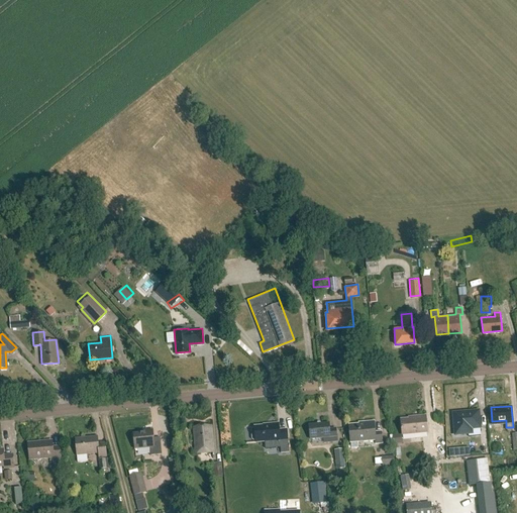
[(479,408),(452,410),(454,428),(468,427),(468,422),(480,421),(479,408)]
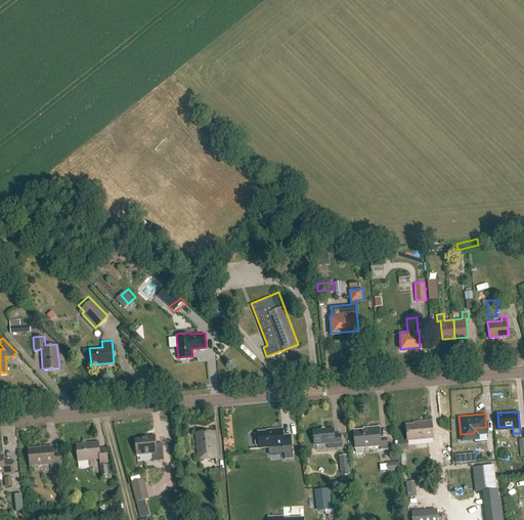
[(433,436),(432,419),(417,420),(418,422),(405,424),(406,438),(433,436)]
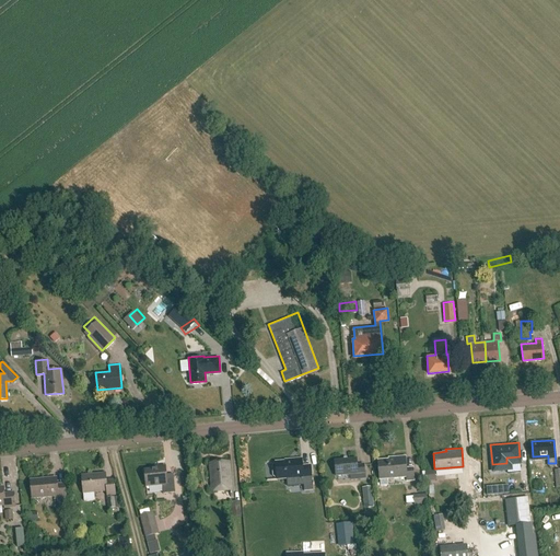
[(406,466),(405,454),(395,455),(396,458),(378,459),(380,476),(406,474),(407,477),(413,477),(412,466),(406,466)]
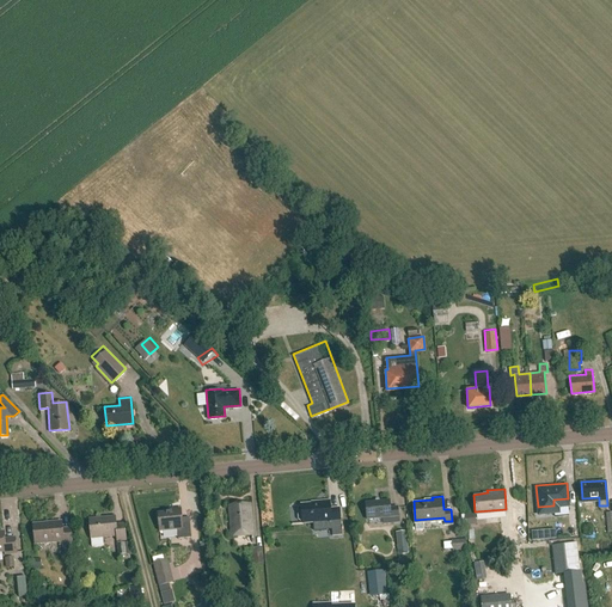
[(330,507),(330,498),(317,500),(317,501),(301,503),(301,506),(299,506),(298,507),(299,517),(300,519),(303,519),(303,521),(325,519),(326,525),(341,523),(340,506),(330,507)]
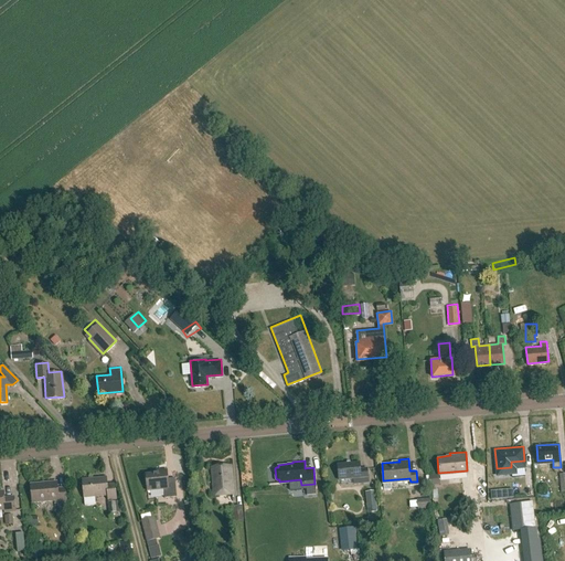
[(360,467),(359,461),(338,463),(339,478),(360,476),(361,480),(369,480),(366,466),(360,467)]
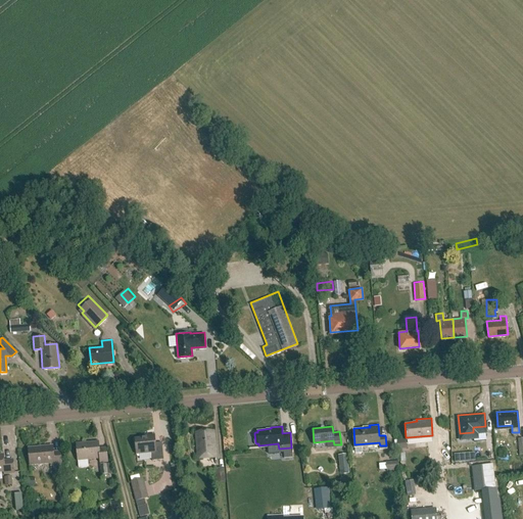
[(216,455),(214,428),(195,429),(197,457),(216,455)]
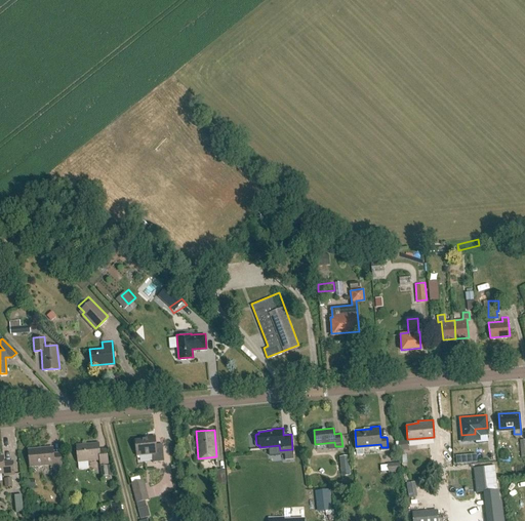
[(157,442),(156,434),(146,434),(146,436),(134,437),(136,453),(152,452),(153,459),(164,458),(163,441),(157,442)]
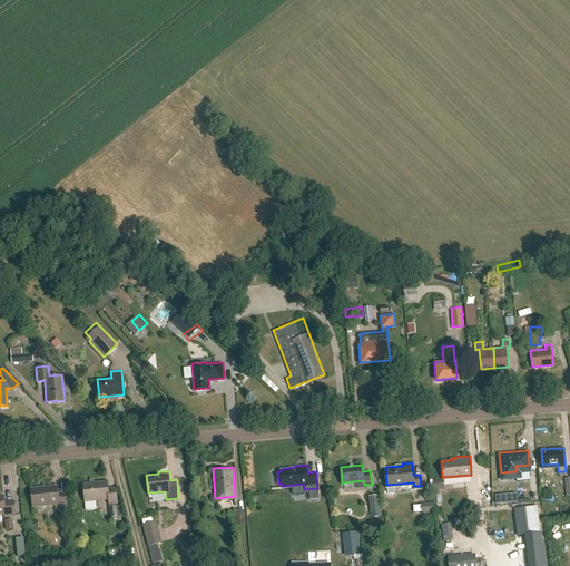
[(107,487),(107,480),(82,482),(85,500),(108,498),(109,503),(117,501),(116,486),(107,487)]
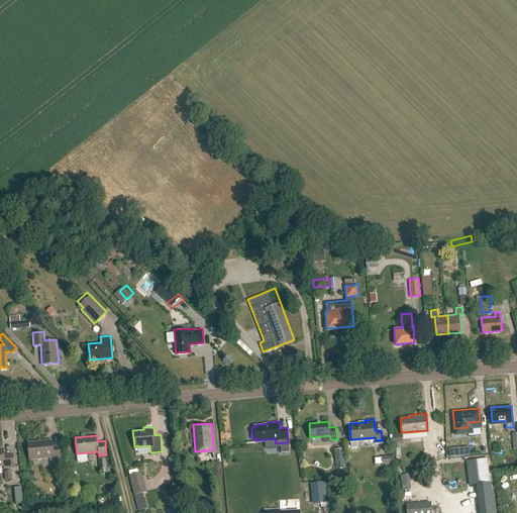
[(52,446),(52,439),(27,442),(29,457),(50,455),(50,457),(61,456),(60,445),(52,446)]
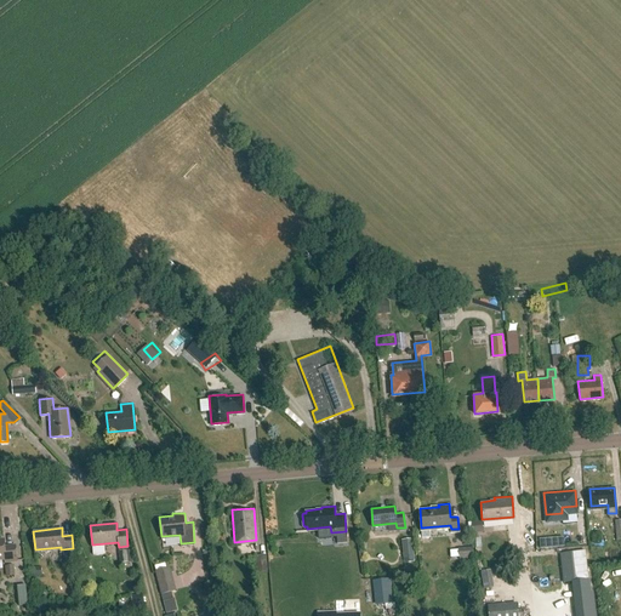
[(4,546),(3,537),(0,536),(0,558),(5,558),(6,560),(16,559),(15,545),(4,546)]
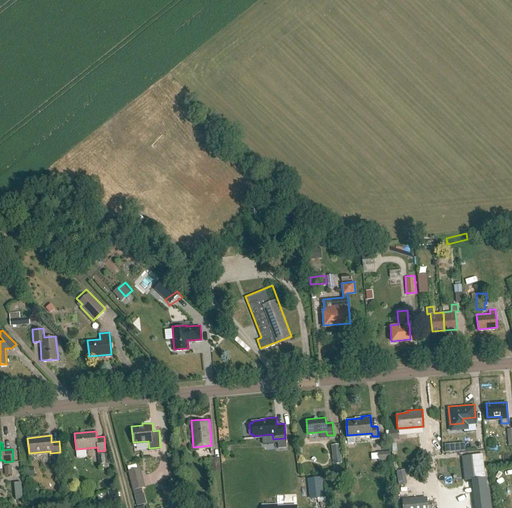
[(341,459),(339,442),(331,442),(332,460),(341,459)]
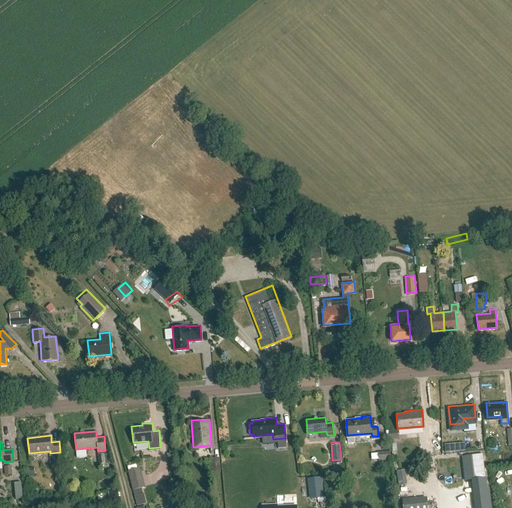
[(391,461),(390,448),(378,449),(378,458),(382,457),(382,462),(391,461)]
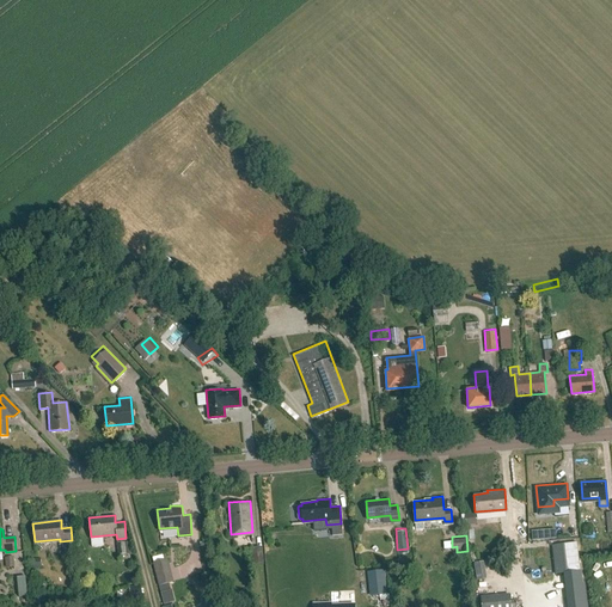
[(132,550),(130,538),(117,539),(117,551),(132,550)]
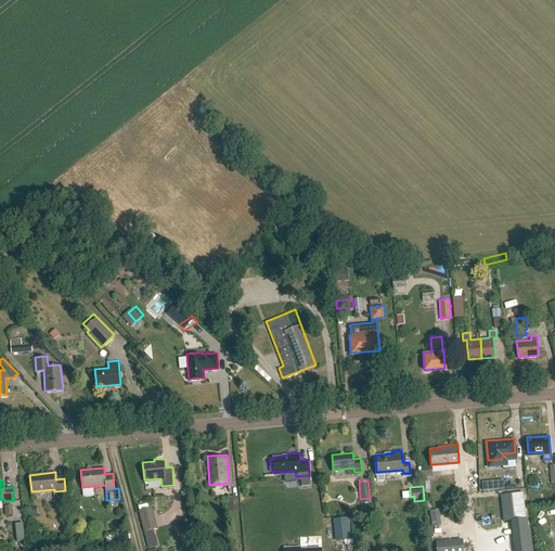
[(229,508),(239,507),(237,492),(228,494),(229,508)]
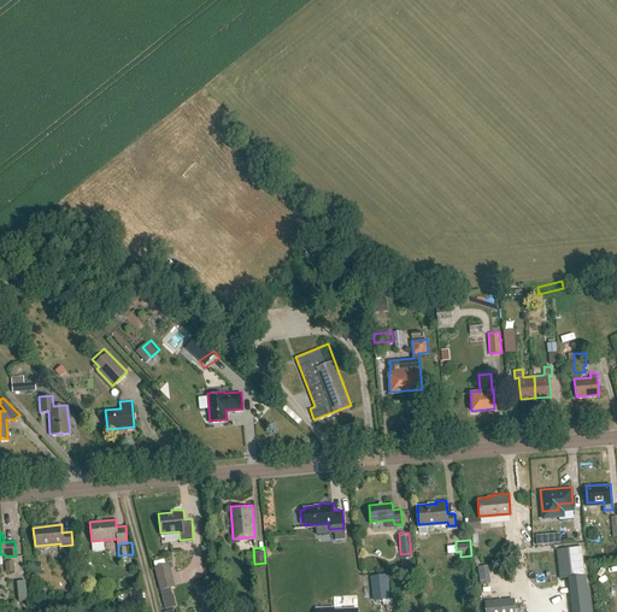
[(175,583),(169,560),(153,564),(164,606),(175,602),(170,584),(175,583)]
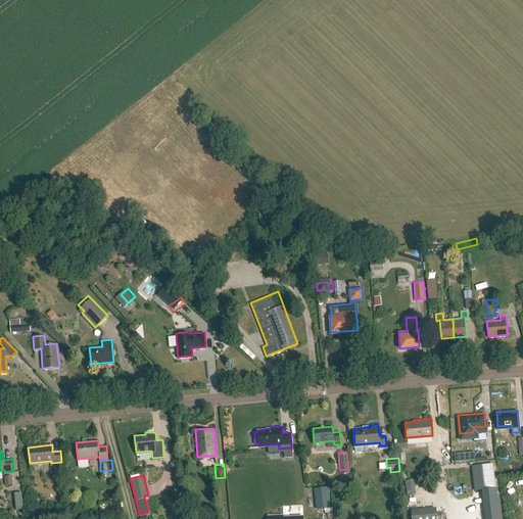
[(333,510),(330,484),(314,486),(316,507),(325,506),(325,510),(333,510)]
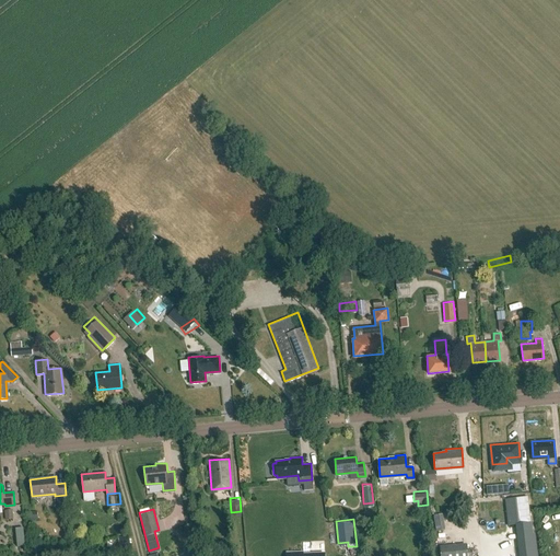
[(25,543),(23,524),(15,525),(16,544),(25,543)]
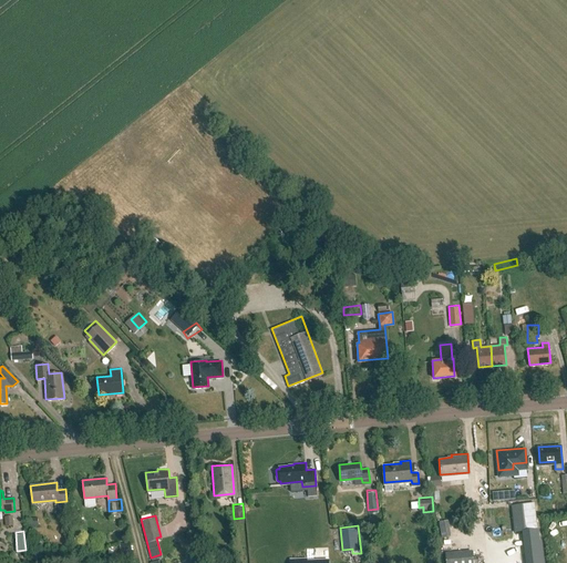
[(473,562),(472,549),(445,551),(446,562),(473,562)]
